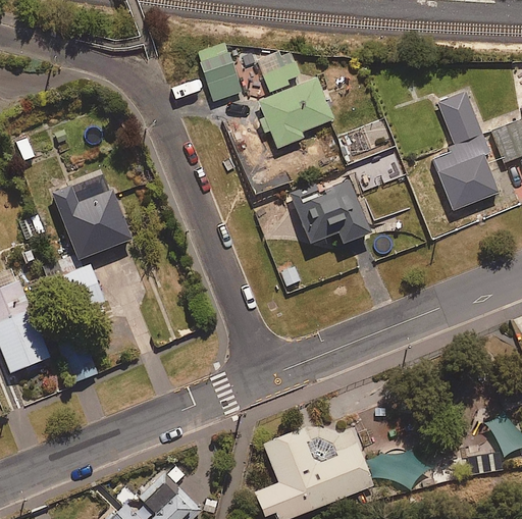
[(241,91),(223,41),(196,50),(213,100),(241,91)]
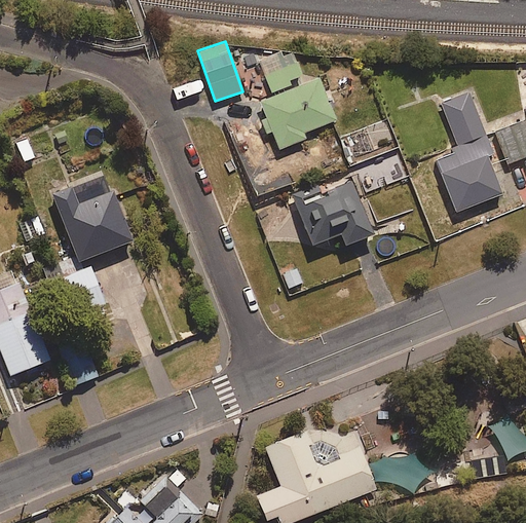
[(301,81),(292,49),(261,60),(270,90),(301,81)]
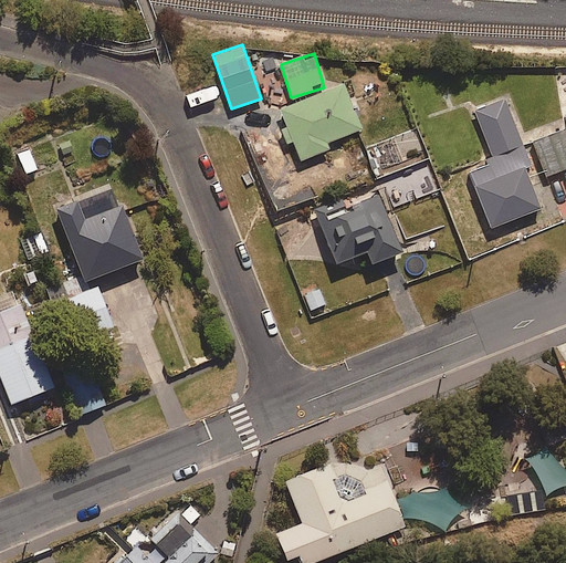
[(343,147),(341,144),(338,138),(362,128),(342,83),(276,112),(299,162),(328,149),(329,153),(343,147)]
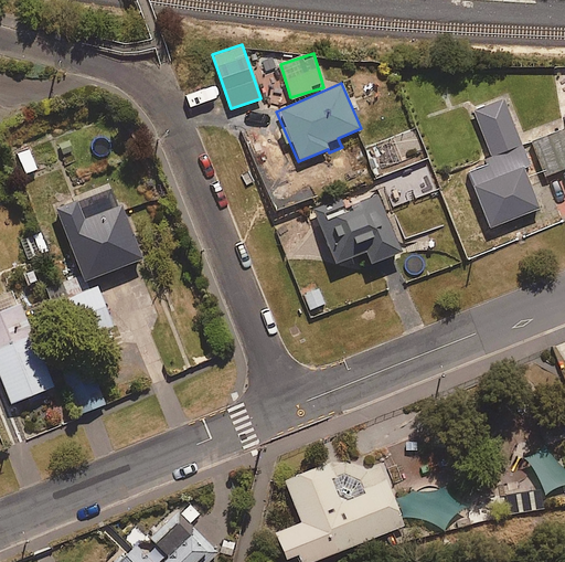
[(481,154),(484,162),(467,169),(489,228),(507,221),(510,229),(524,223),(521,215),(544,207),(503,98),(473,110),(489,151),(481,154)]
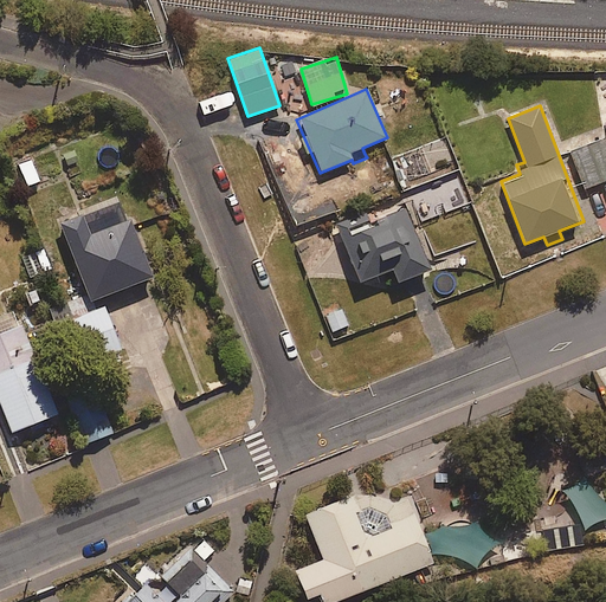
[(605,179),(605,141),(604,137),(571,151),(585,188),(605,179)]
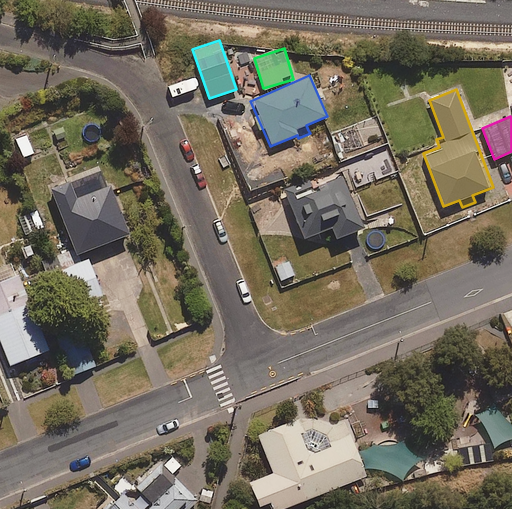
[(22,157),(33,152),(26,132),(14,136),(22,157)]
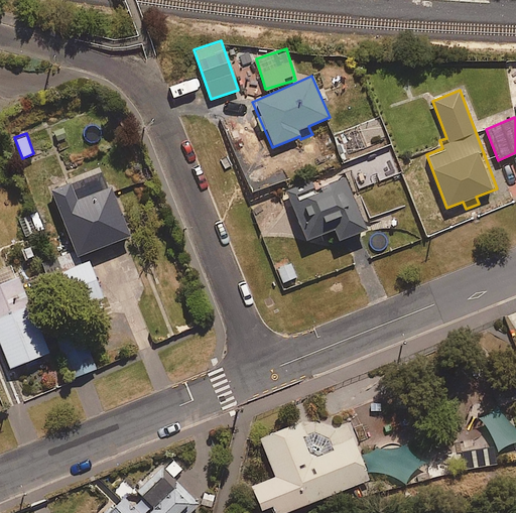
[(366,231),(345,178),(314,190),(310,179),(285,189),(305,242),(333,231),(338,242),(366,231)]
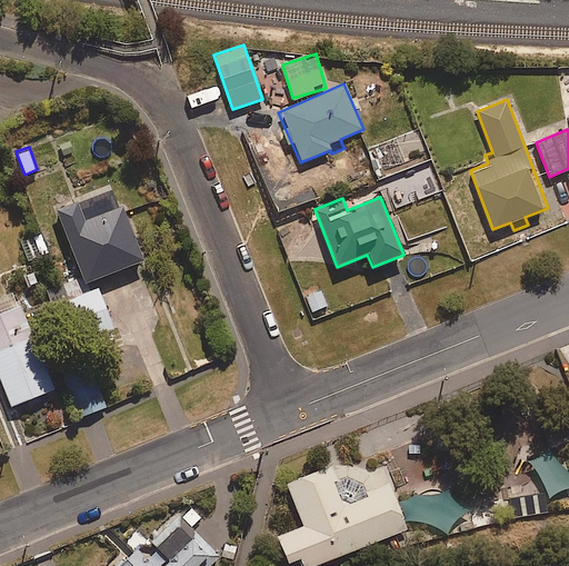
[(121,207),(85,221),(77,202),(55,210),(83,285),(142,261),(121,207)]
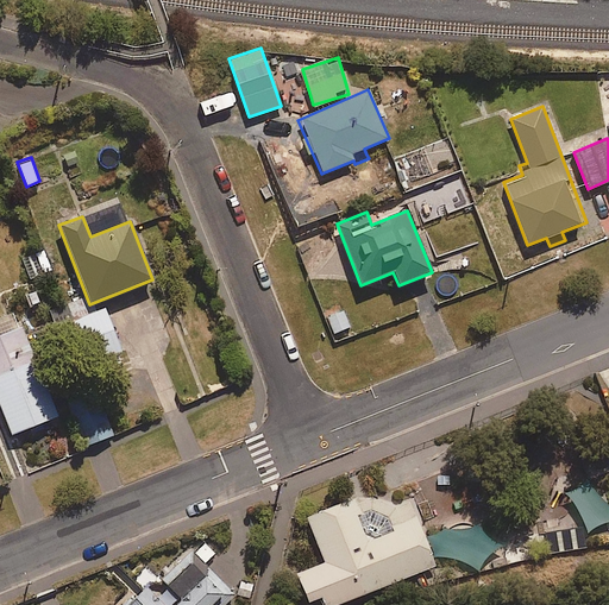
[(0,407),(11,435),(58,417),(17,309),(0,315),(0,407)]
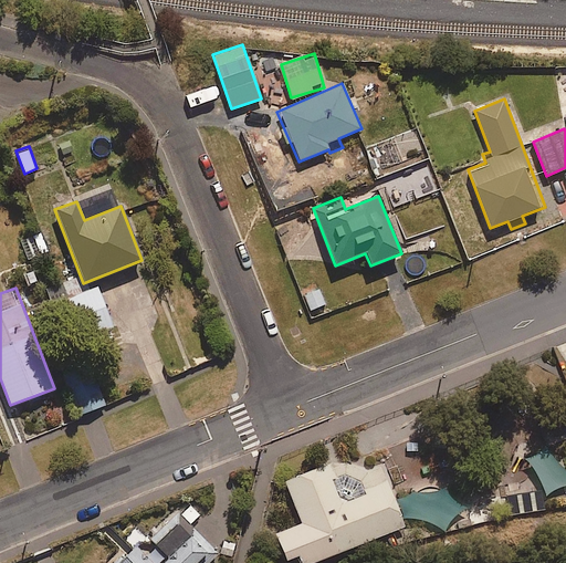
[(77,416),(105,405),(93,373),(65,383),(77,416)]
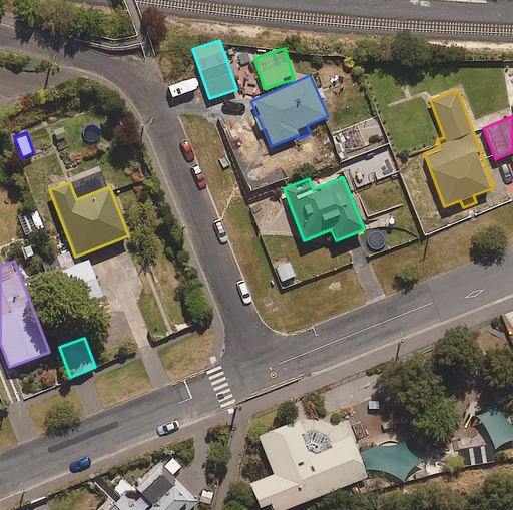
[(287,509),(366,477),(344,422),(337,405),(259,438),(274,475),(248,486),(258,509),(269,506),(270,509),(287,509)]
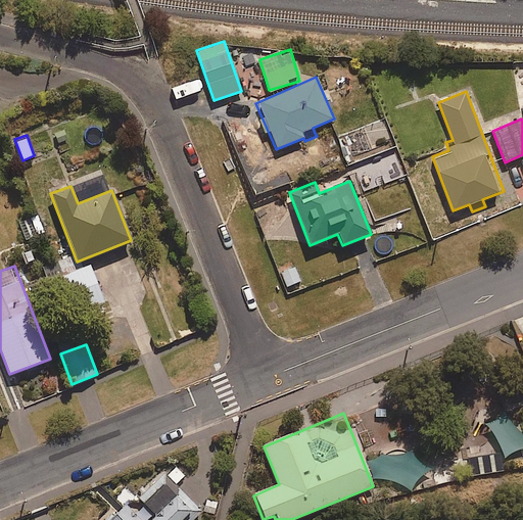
[(503,469),(500,451),(466,458),(470,476),(503,469)]
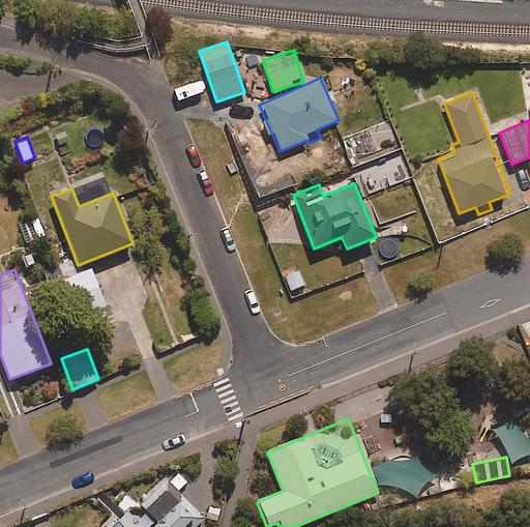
[(177,490),(187,481),(175,468),(109,526),(186,526),(200,516),(177,490)]
